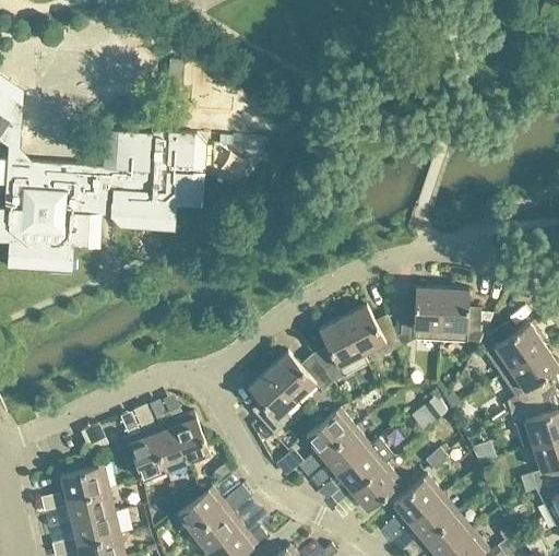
[(182,74),(183,60),(170,60),(168,86),(182,87),(182,74)]
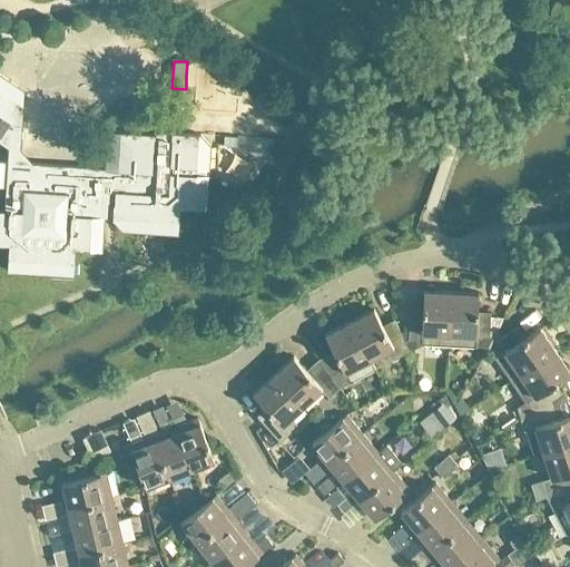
[(19,165),(23,93),(0,76),(0,144),(9,150),(5,213),(0,212),(0,246),(9,247),(8,274),(74,279),(76,252),(102,253),(105,216),(112,217),(112,222),(123,233),(178,236),(179,209),(206,212),(210,148),(200,137),(172,135),(172,140),(155,140),(155,136),(108,134),(105,170),(19,165)]
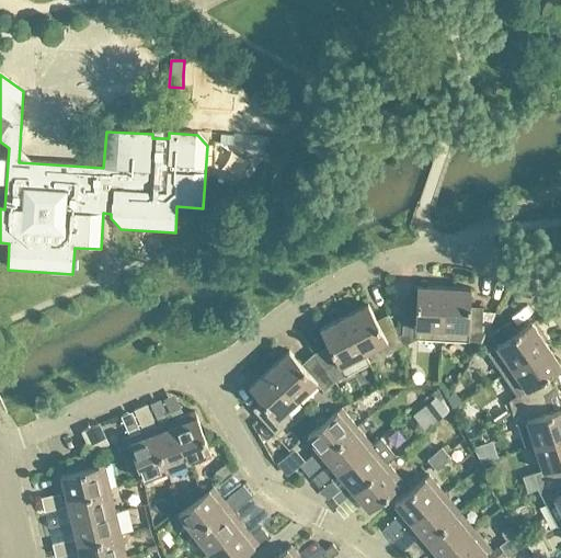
[(441,342),(444,289),(416,288),(415,306),(403,306),(399,337),(403,346),(415,341),(441,342)]
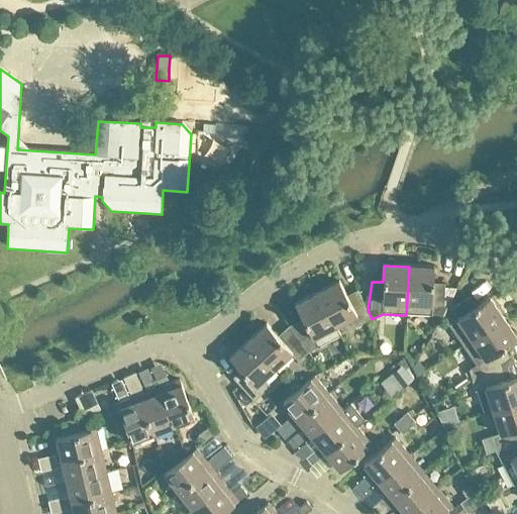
[(443,306),(444,285),(433,285),(434,268),(409,267),(406,315),(443,317),(447,309),(443,306)]
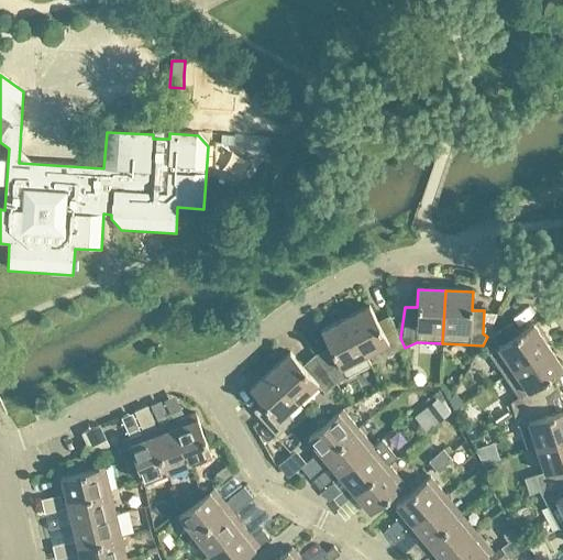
[(400,338),(389,318),(377,324),(370,307),(345,320),(365,358),(379,350),(385,359),(405,348),(400,338)]
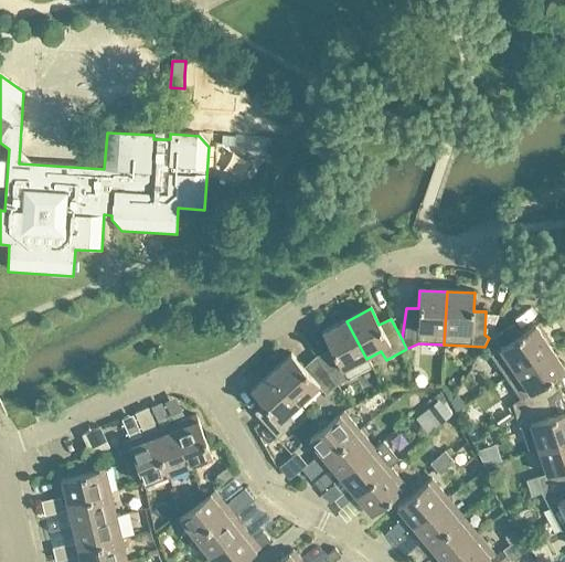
[(366,359),(347,321),(322,333),(331,350),(317,360),(338,389),(372,368),(366,359)]
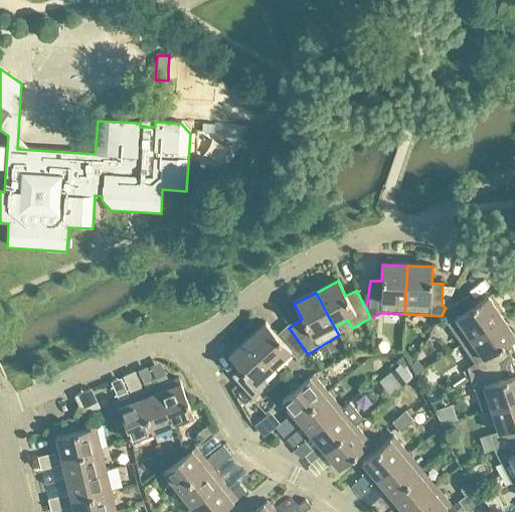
[(462,345),(501,318),(487,298),(474,307),(467,297),(450,310),(446,308),(442,316),(462,345)]
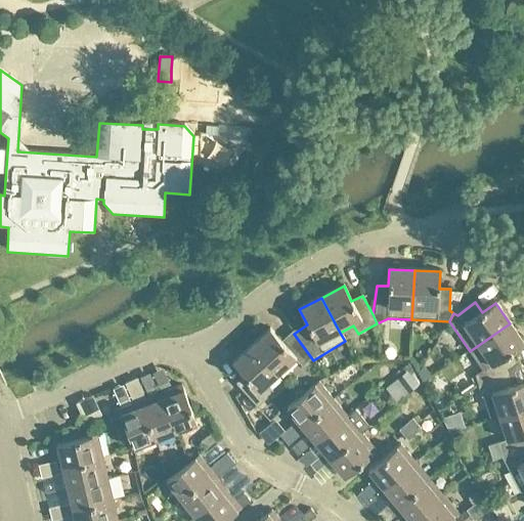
[(517,363),(511,354),(523,344),(523,343),(510,323),(470,351),(483,371),(475,377),(478,386),(510,376),(508,371),(517,363)]
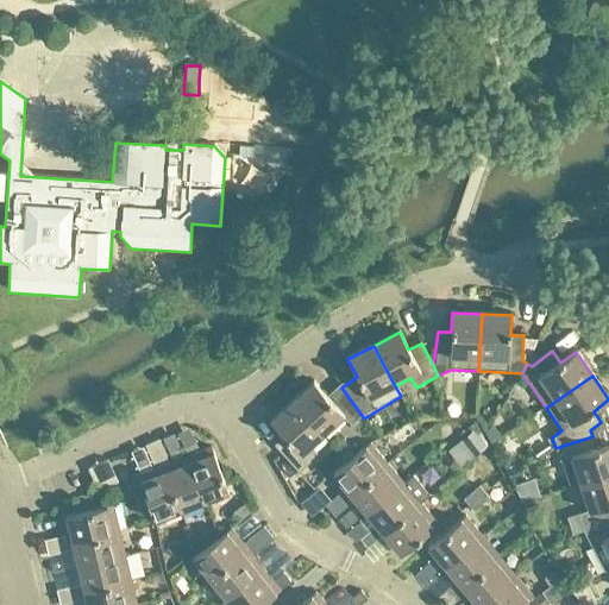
[(364,418),(341,388),(327,397),(314,383),(293,403),(322,436),(344,417),(351,427),(364,418)]
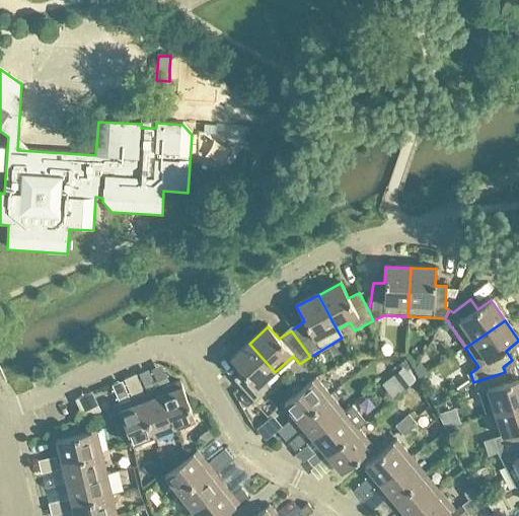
[(267,391),(268,385),(264,382),(275,372),(249,344),(230,360),(242,373),(233,380),(254,404),(265,395),(264,394),(267,391)]
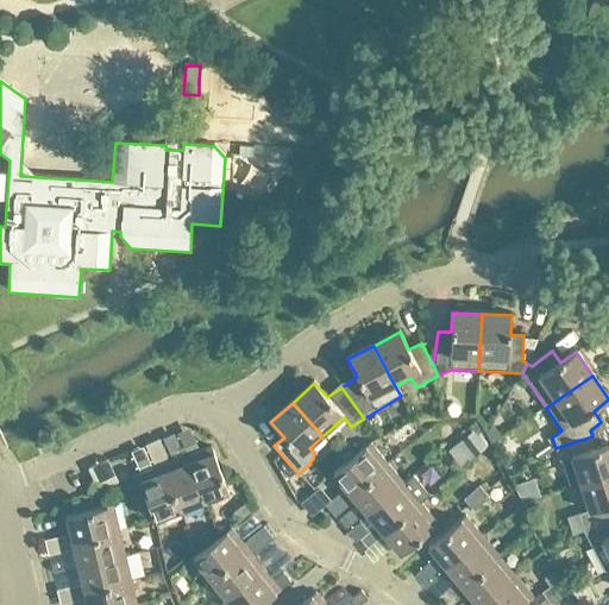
[(473,432),(459,443),(472,460),(488,448),(473,432)]
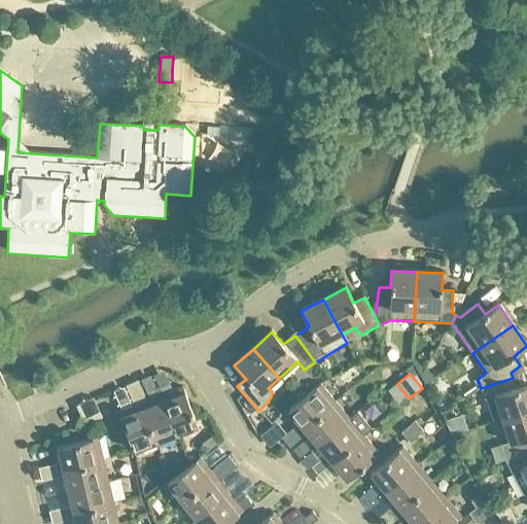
[(494,423),(502,420),(526,412),(526,385),(516,389),(513,378),(481,388),(485,400),(487,400),(494,423)]
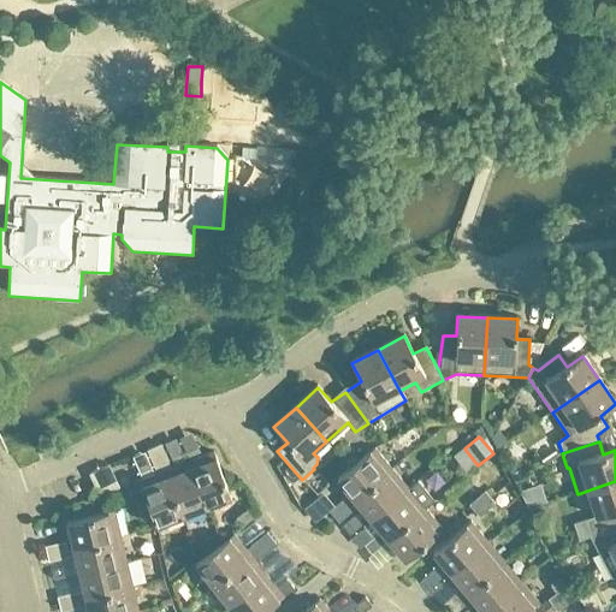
[(147,452),(152,462),(165,455),(161,446),(147,452)]
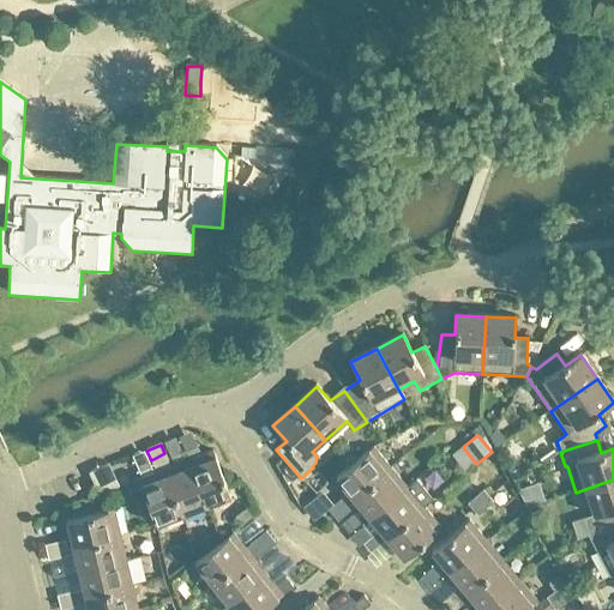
[(353,500),(391,469),(373,448),(336,479),(353,500)]
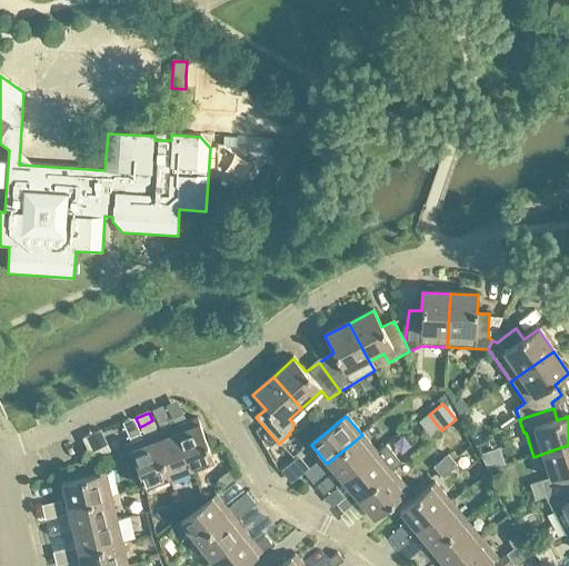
[(215,462),(198,419),(175,429),(190,470),(215,462)]
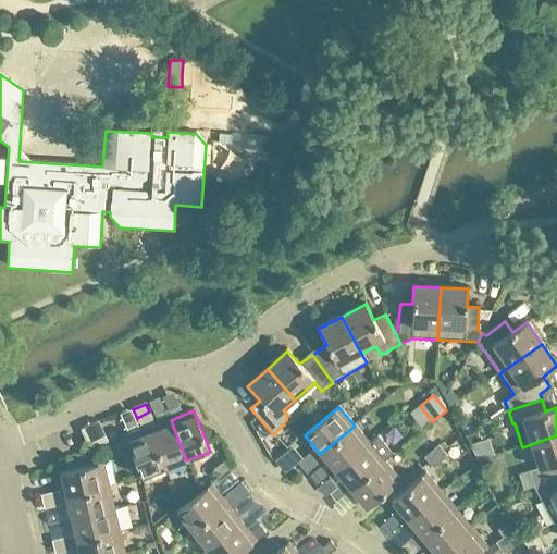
[(153,420),(149,411),(137,418),(140,427),(153,420)]
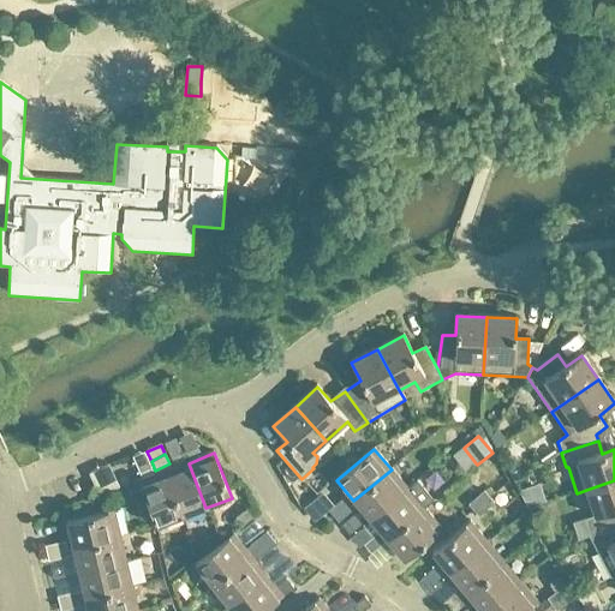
[(206,508),(189,463),(165,472),(181,517),(206,508)]
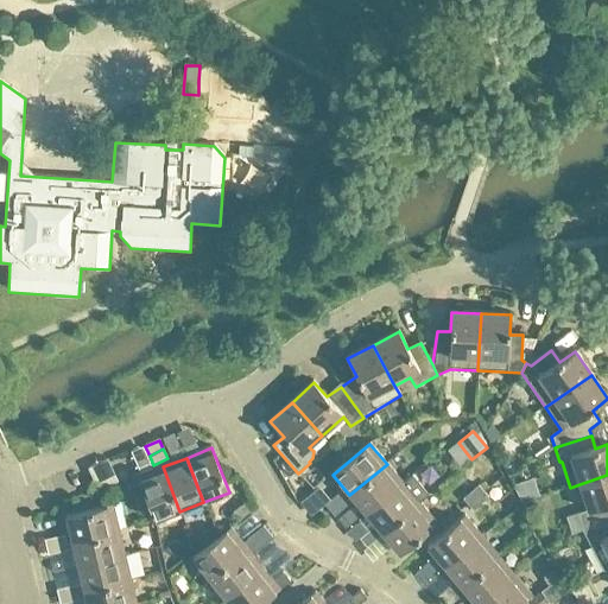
[(366,515),(403,484),(387,464),(349,495),(366,515)]
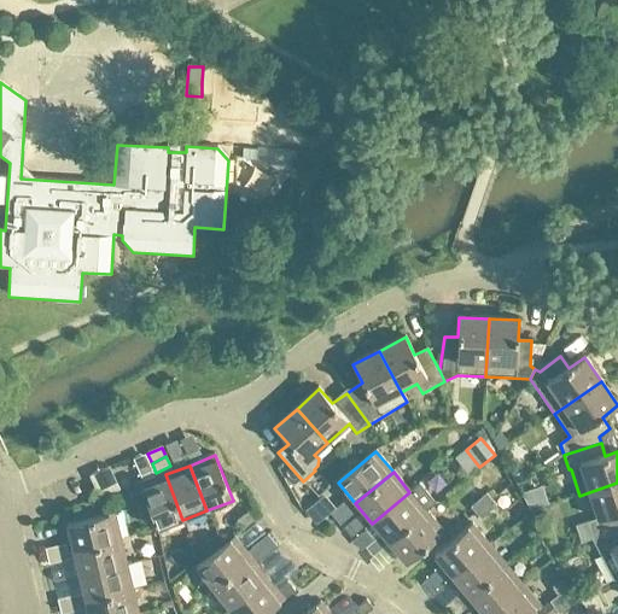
[(182,520),(165,474),(140,485),(157,530),(182,520)]
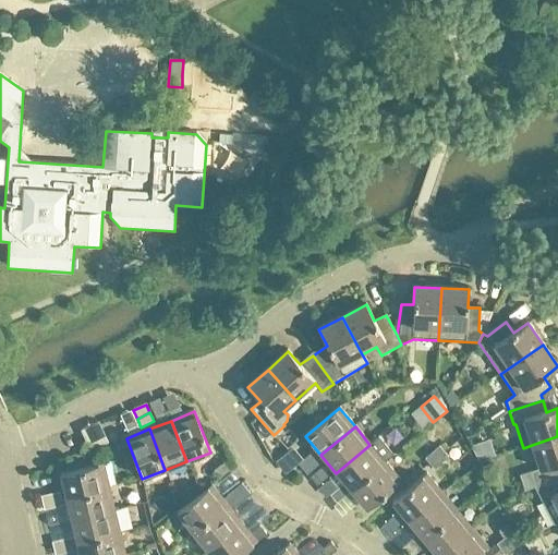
[(557,479),(557,436),(532,445),(540,470),(530,473),(518,478),(524,493),(535,487),(536,489),(557,479)]
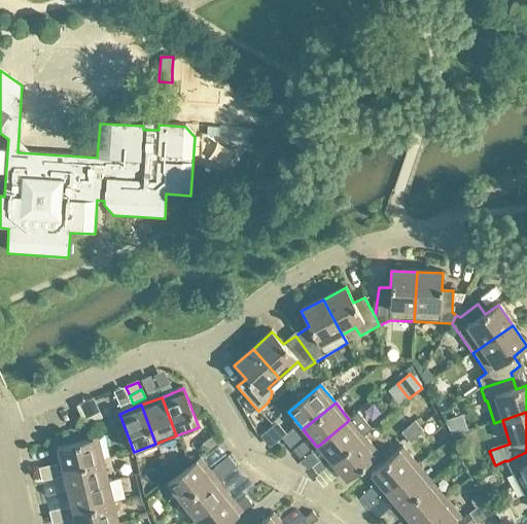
[(356,414),(349,420),(317,447),(331,463),(363,437),(372,430),(356,414)]
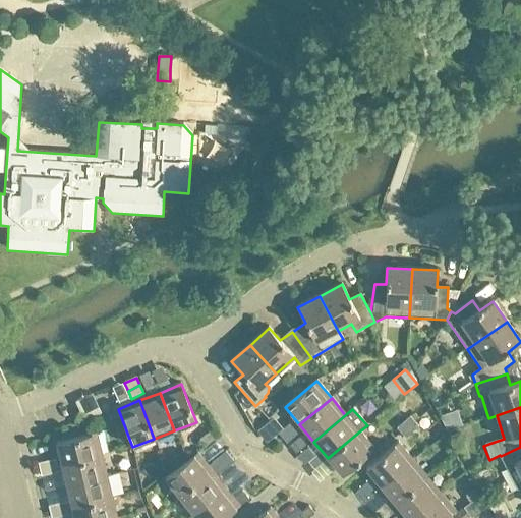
[(117,410),(108,413),(112,424),(121,420),(117,410)]
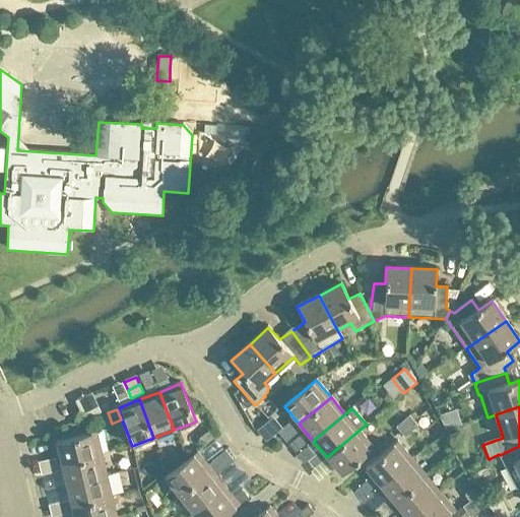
[(88,427),(92,417),(79,411),(74,422),(88,427)]
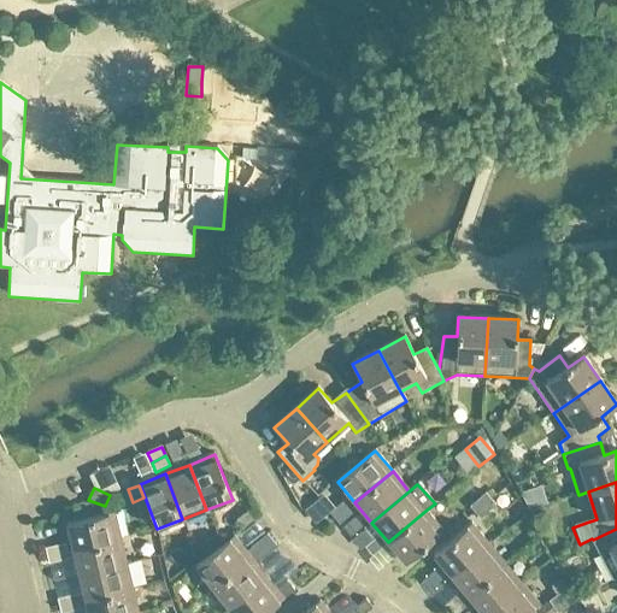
[(486,494),(477,501),(488,512),(495,506),(486,494)]
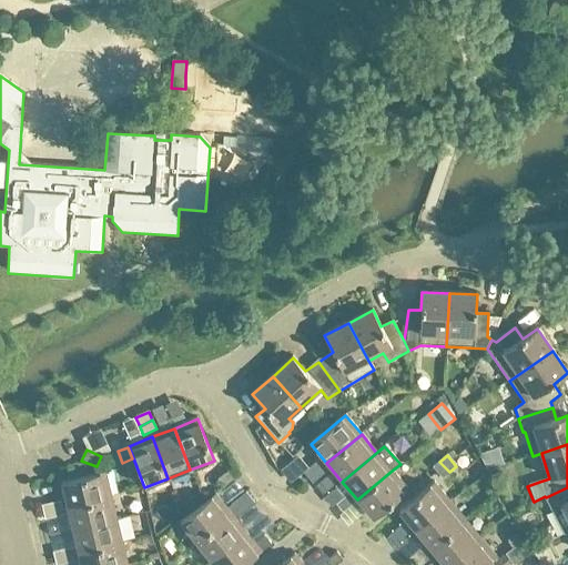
[(317,461),(311,467),(320,478),(327,472),(317,461)]
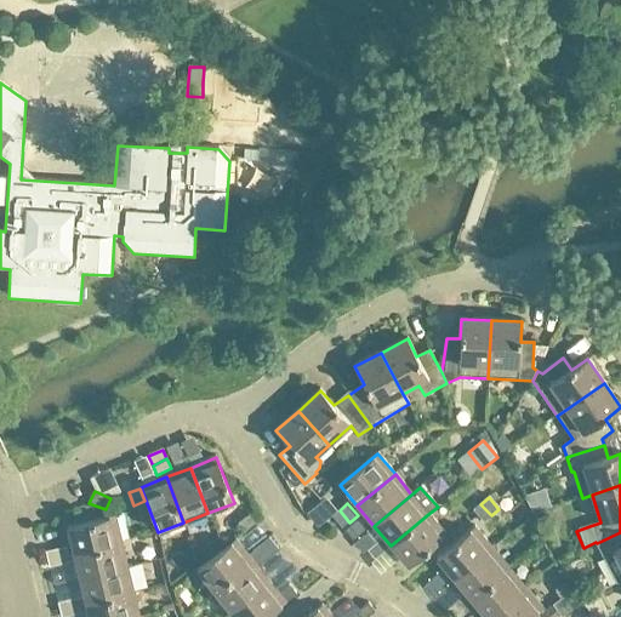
[(483,523),(491,515),(480,504),(473,510),(483,523)]
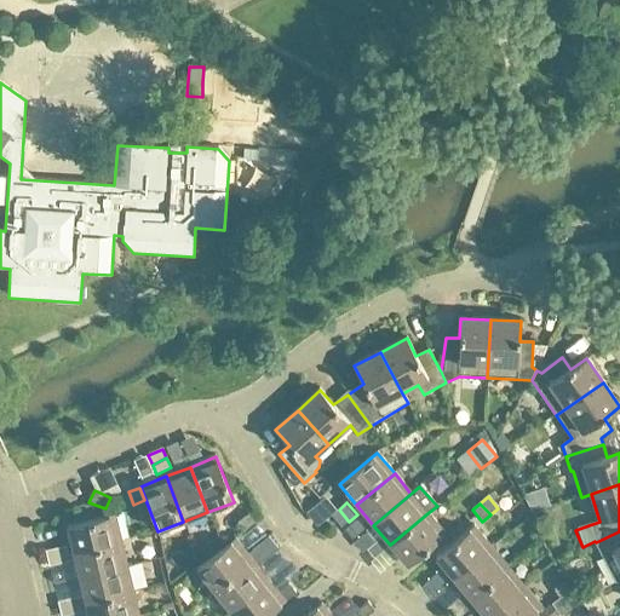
[(244,533),(256,523),(260,519),(256,510),(237,524),(244,533)]
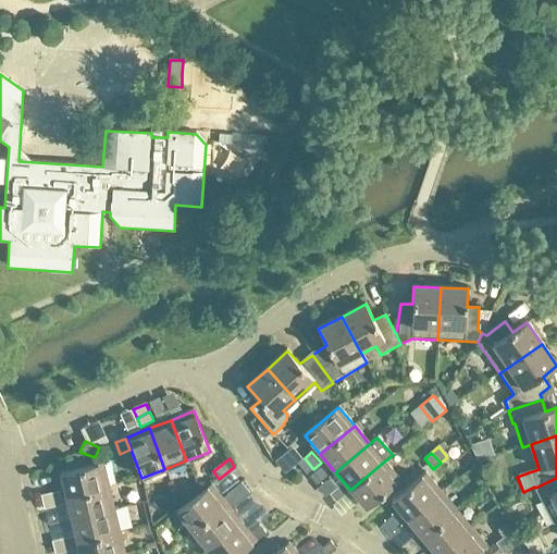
[(307,475),(313,469),(305,458),(297,464),(307,475)]
